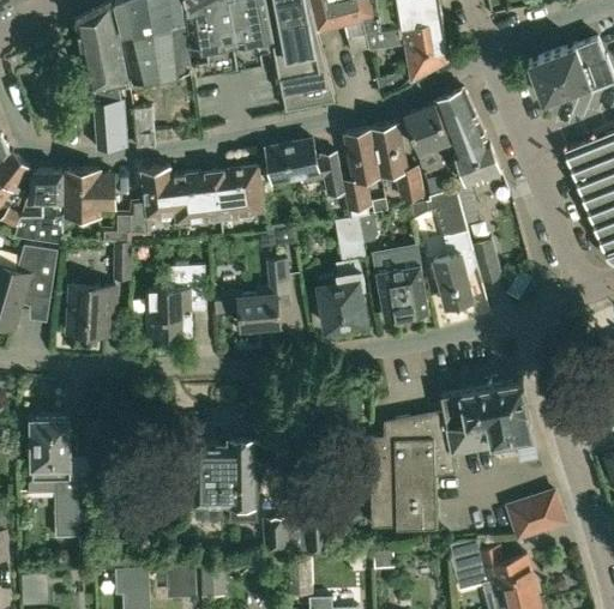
[(133,84),(191,72),(181,0),(115,0),(133,84)]
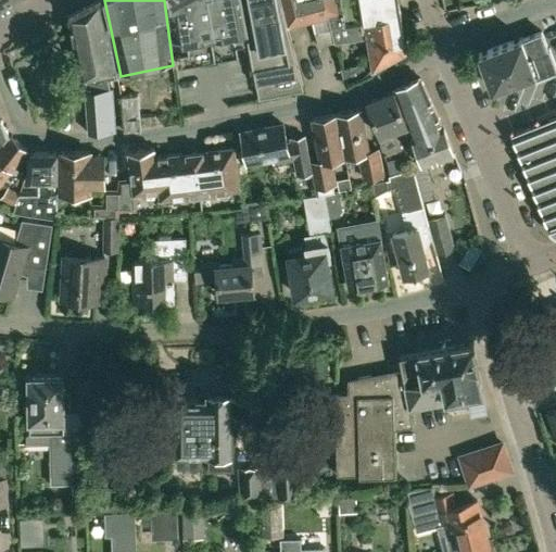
[(167,0),(174,49),(188,46),(189,55),(178,58),(179,67),(237,57),(236,46),(249,44),(260,100),(303,91),(287,28),(279,0),(167,0)]
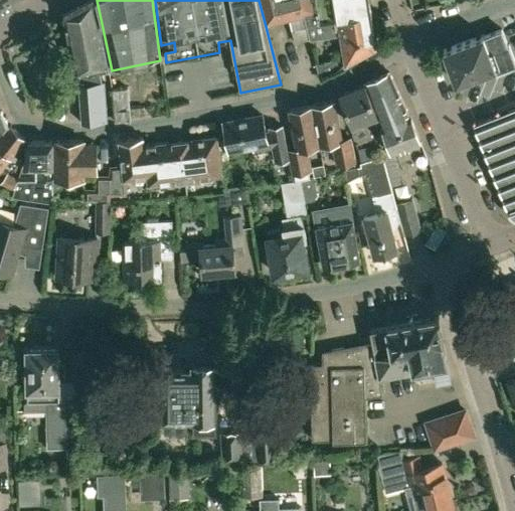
[(259,0),(266,26),(289,20),(304,16),(316,13),(312,0),(259,0)]
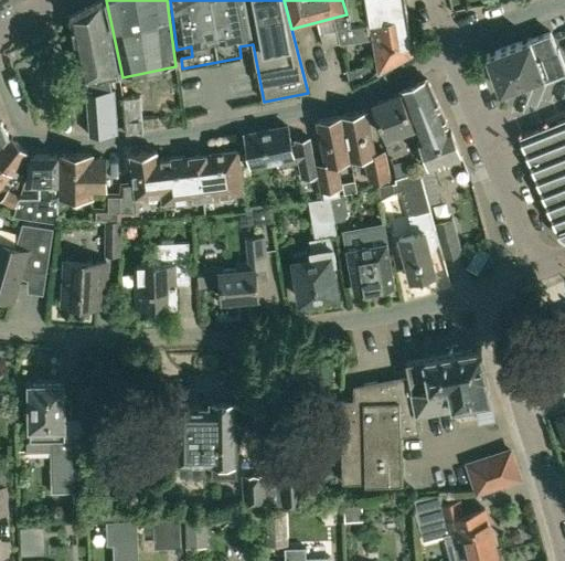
[(372,41),(377,75),(413,56),(403,0),(342,0),(347,14),(333,18),(340,45),(372,41)]
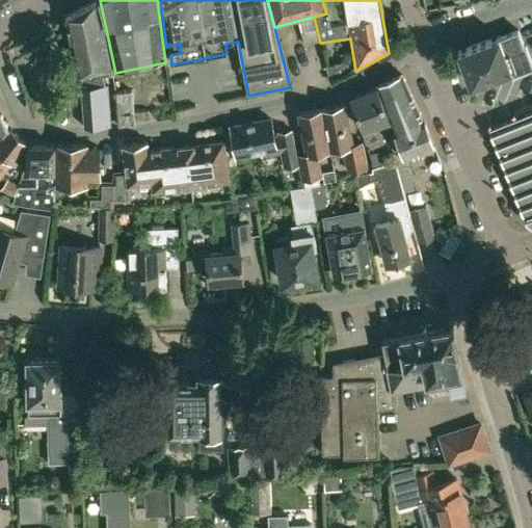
[(82,79),(83,89),(81,89),(84,130),(110,128),(107,87),(105,87),(104,81),(113,80),(98,1),(64,19),(67,28),(78,81),(82,79)]
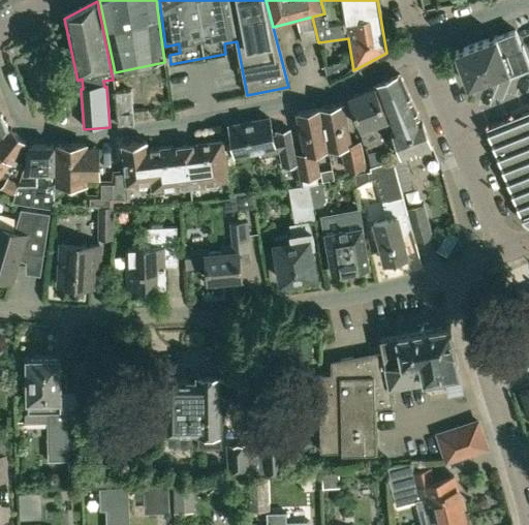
[(496,38),(456,54),(468,88),(507,72),(509,78),(528,70),(528,66),(523,49),(521,49),(516,33),(497,39),(496,38)]
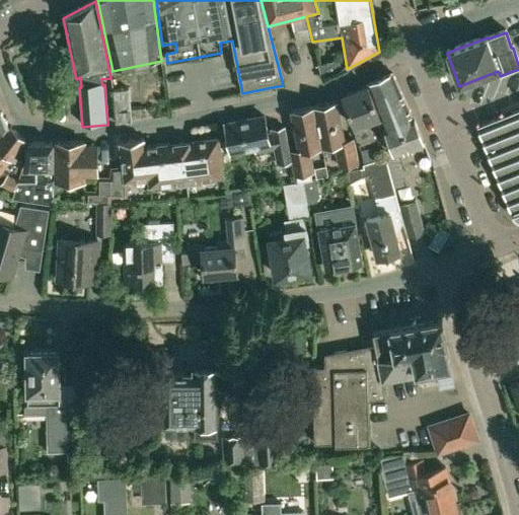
[(340,63),(318,66),(320,81),(322,80),(341,71),(340,63)]
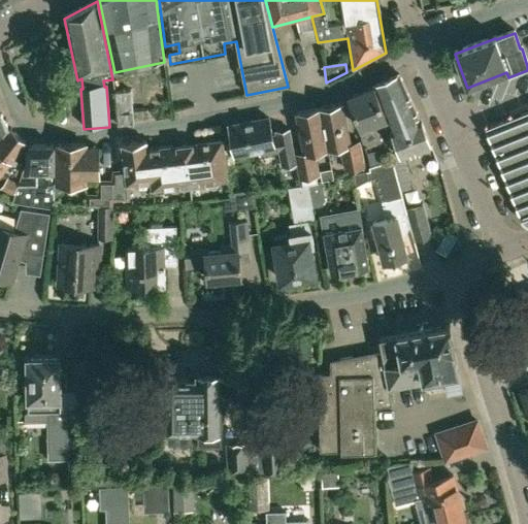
[(402,160),(403,160),(429,150),(419,121),(418,121),(398,77),(373,88),(374,90),(387,121),(402,160)]
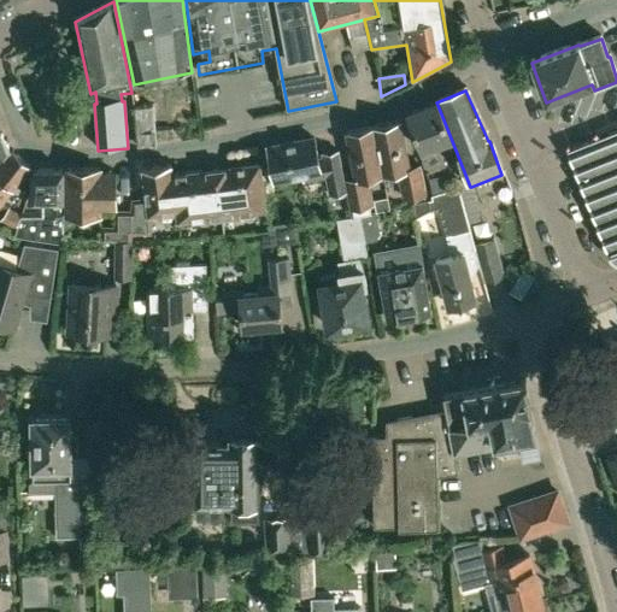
[(436,148),(452,141),(438,105),(406,117),(421,153),(419,153),(423,163),(422,163),(427,176),(445,169),(436,148)]
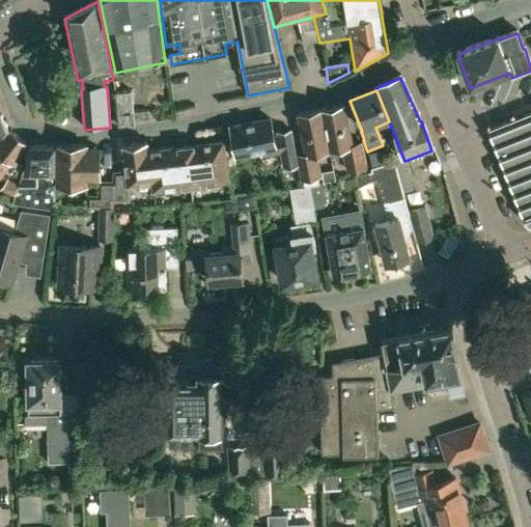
[(134,94),(114,96),(117,128),(137,126),(134,94)]
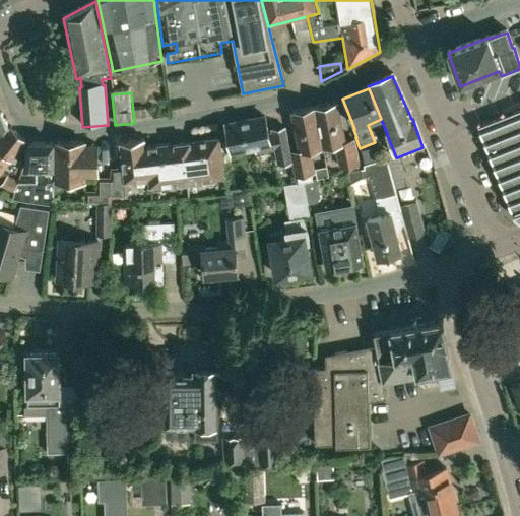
[(337,104),(315,109),(322,148),(335,146),(340,169),(360,165),(354,141),(344,143),(337,104)]
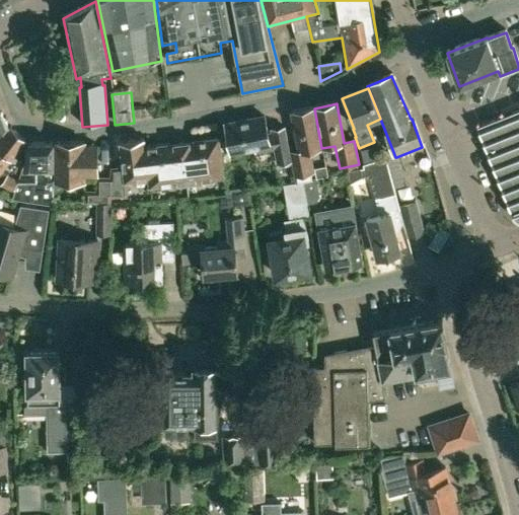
[(299,152),(290,154),(292,162),(295,177),(314,173),(313,170),(309,151),(321,148),(314,108),(292,113),(299,152)]
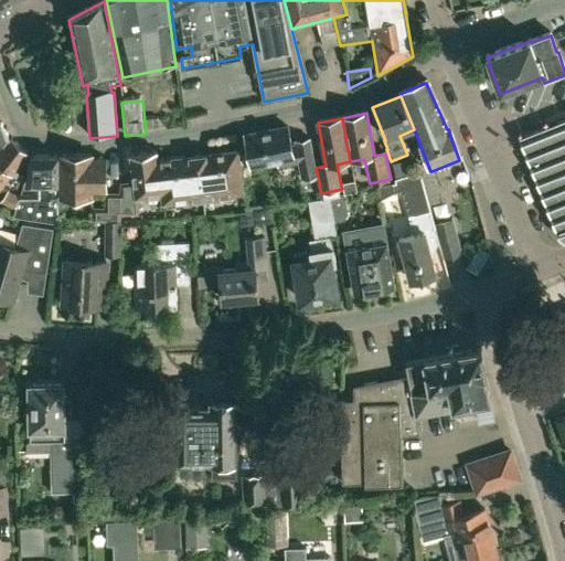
[(564,122),(521,139),(553,221),(558,235),(560,237),(561,239),(562,241),(564,242),(564,122)]
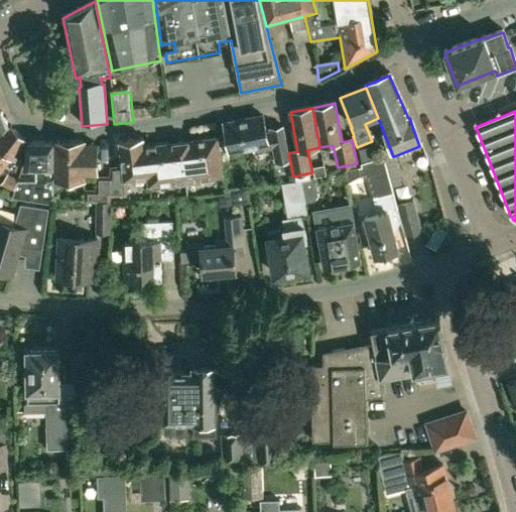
[(0,131),(8,127),(1,114),(0,114),(0,113),(0,131)]
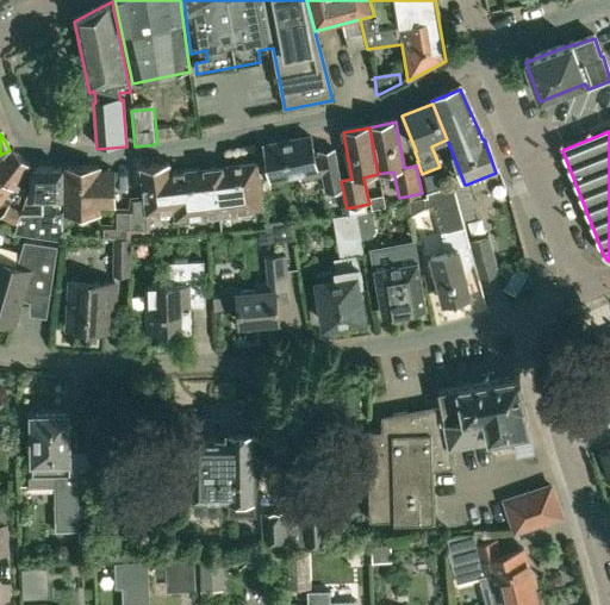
[(299,184),(324,179),(328,194),(343,191),(341,181),(335,153),(319,156),(321,160),(315,161),(310,139),(265,149),(272,181),(298,176),(299,184)]
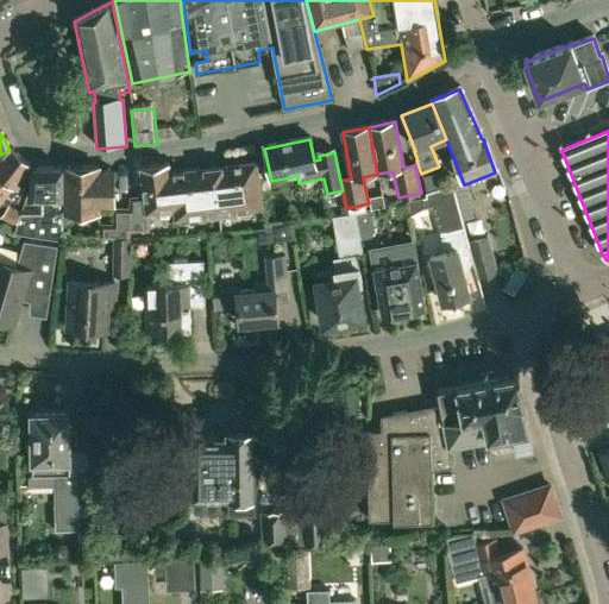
[(0,165),(0,206),(30,168),(12,151),(0,165)]
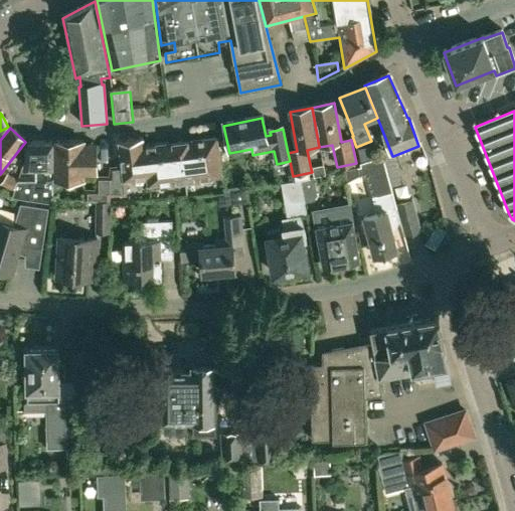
[(216,139),(179,143),(184,187),(198,185),(198,181),(221,178),(216,139)]
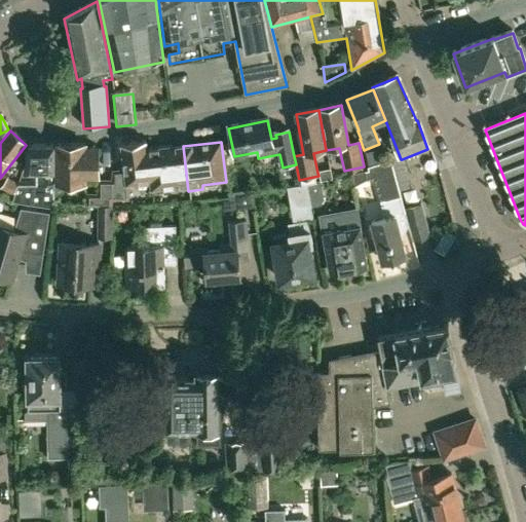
[(128,186),(151,184),(147,151),(146,143),(120,146),(123,172),(112,173),(112,182),(112,202),(128,202),(128,186)]
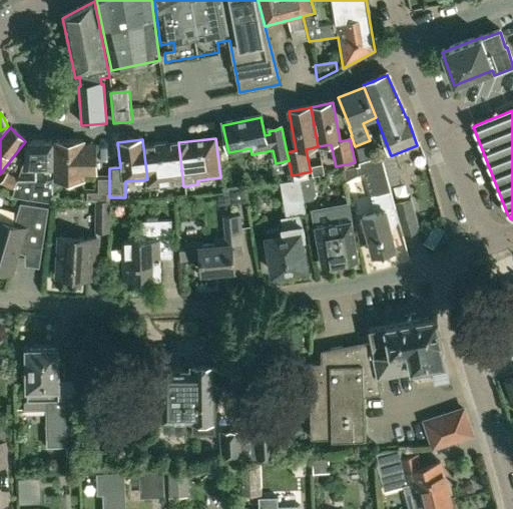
[(143,147),(147,179),(148,187),(170,184),(171,188),(183,186),(178,142),(143,147)]
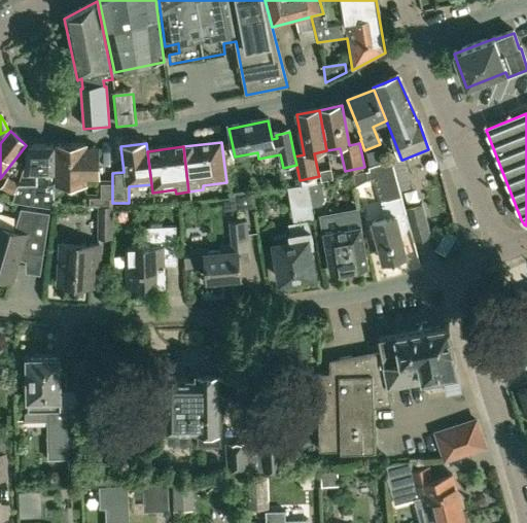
[(14,202),(54,209),(54,173),(53,147),(28,148),(25,174),(37,173),(37,188),(20,185),(14,202)]
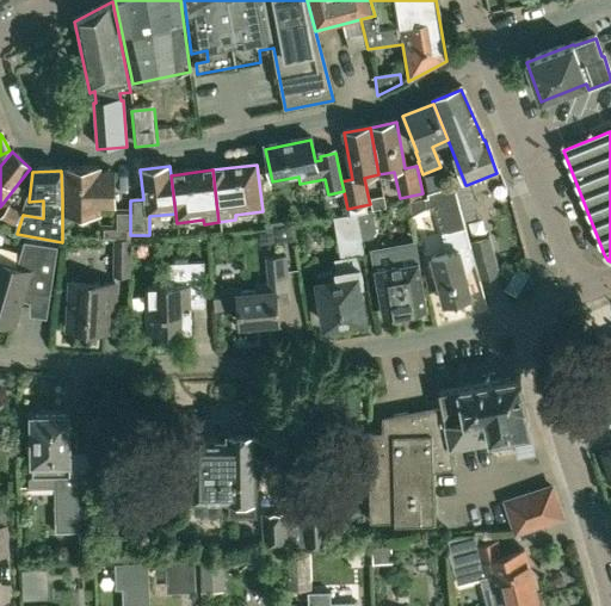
[(67,216),(98,215),(98,206),(115,206),(113,174),(98,175),(98,171),(66,171),(67,216)]
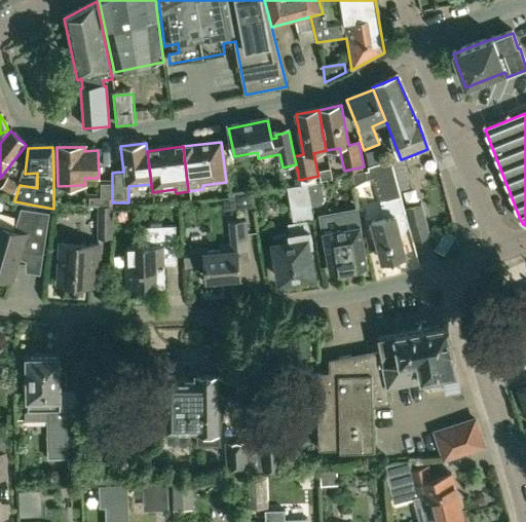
[(407,230),(409,229),(404,211),(390,162),(369,168),(370,172),(352,176),(355,188),(367,182),(379,179),(385,202),(381,203),(385,220),(371,223),(382,263),(406,257),(399,232),(407,230)]
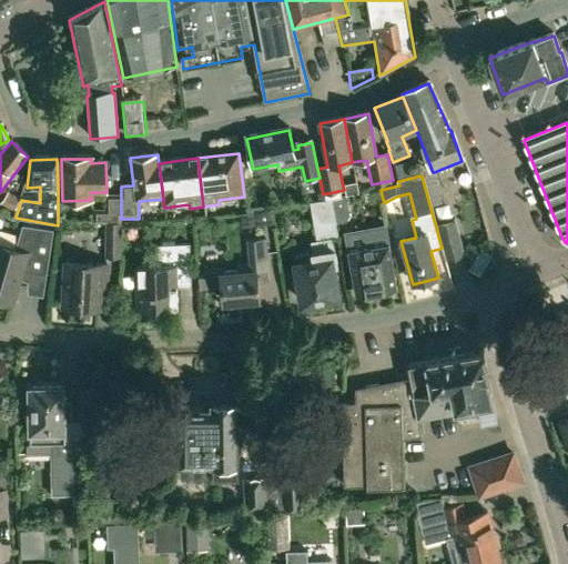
[(356,184),(343,187),(344,190),(345,198),(358,195),(356,184)]
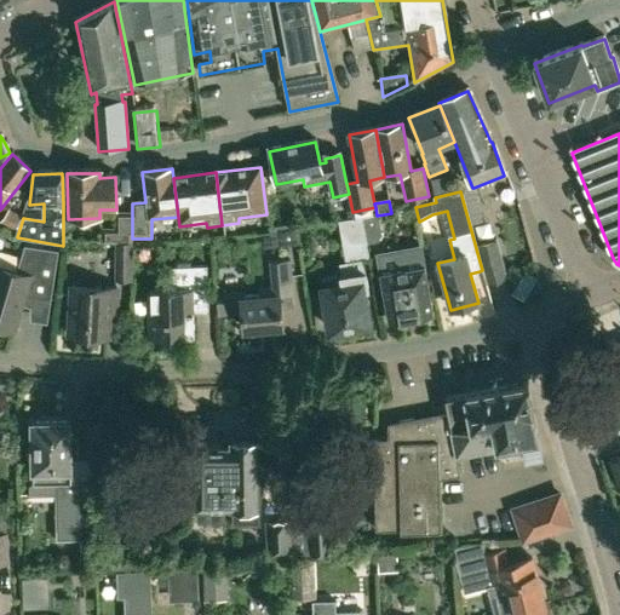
[(22,218),(19,217),(10,210),(0,223),(0,225),(17,234),(22,218)]
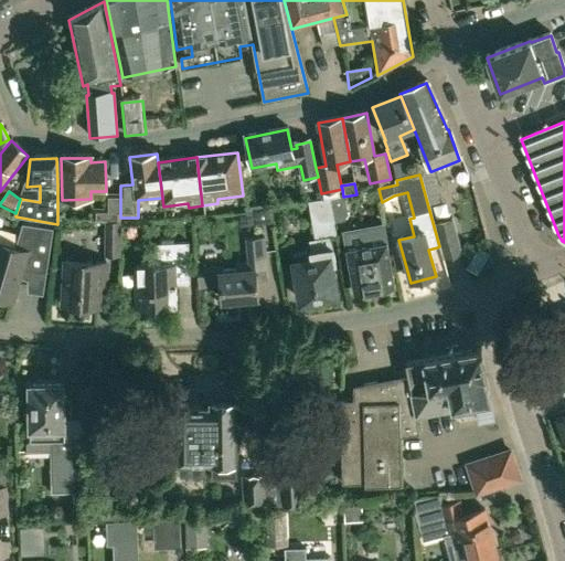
[(93,223),(105,223),(120,224),(120,218),(120,196),(106,196),(106,211),(93,210),(93,223)]
